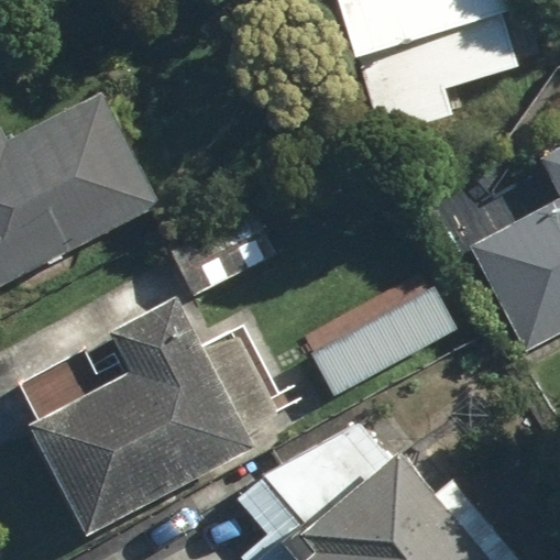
[(320,0),(339,58),(355,54),(381,134),(453,112),(446,88),(516,66),(500,11),(518,6),(516,0),(320,0)]
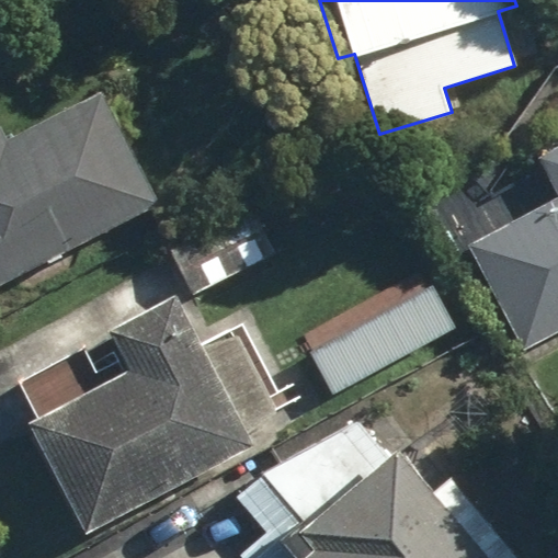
[(0,125),(0,281),(157,203),(103,94),(8,141),(0,125)]
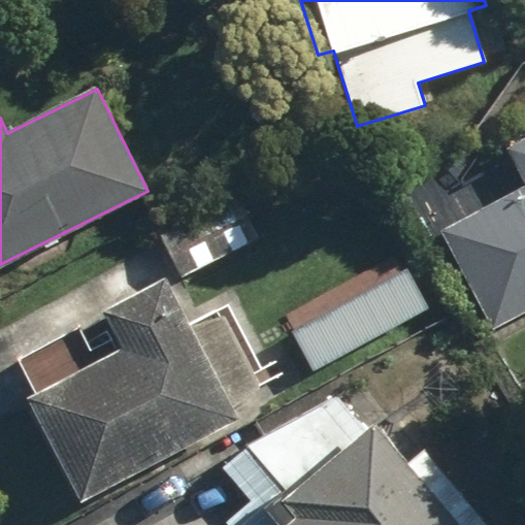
[(524,186),(444,229),(495,325),(524,308),(524,137),(505,149),(524,183),(524,186)]
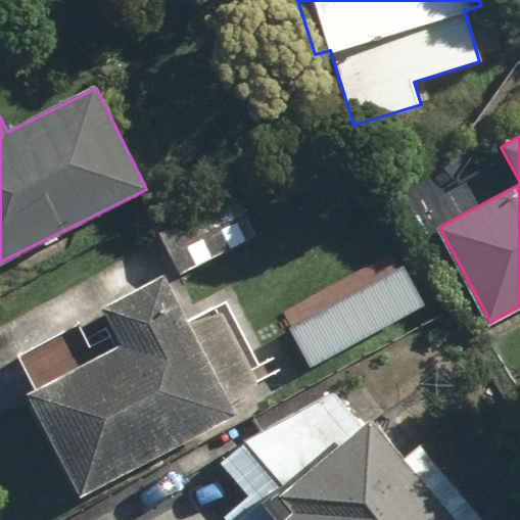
[(16,355),(34,389),(29,391),(82,492),(233,414),(228,405),(268,384),(223,299),(183,320),(161,279),(107,306),(126,341),(99,355),(82,321),(16,355)]
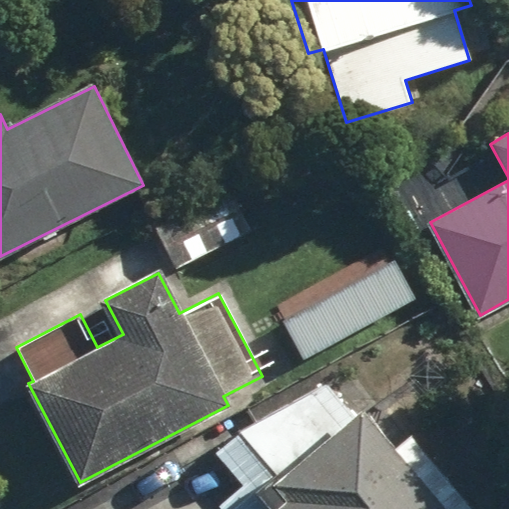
[(390,449),(326,377),(285,413),(274,401),(214,454),(240,484),(219,503),(224,508),(473,508),(475,508),(409,433),(390,449)]
